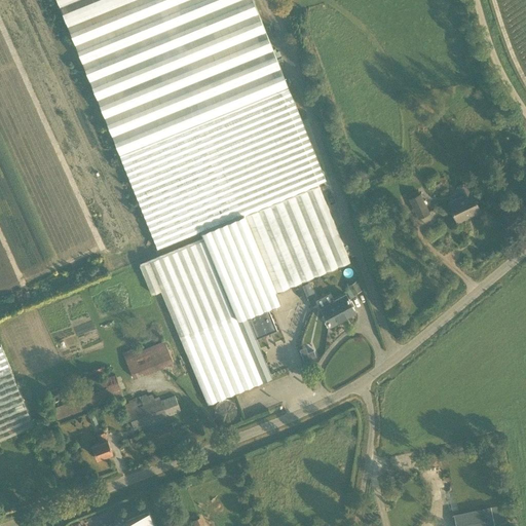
[(203,395),(208,404),(273,377),(257,338),(278,329),(268,306),(282,301),(277,291),(349,261),(317,183),(326,180),(288,85),(253,0),(57,0),(67,26),(156,248),(199,230),(203,239),(140,265),(151,294),(160,290),(203,395)]
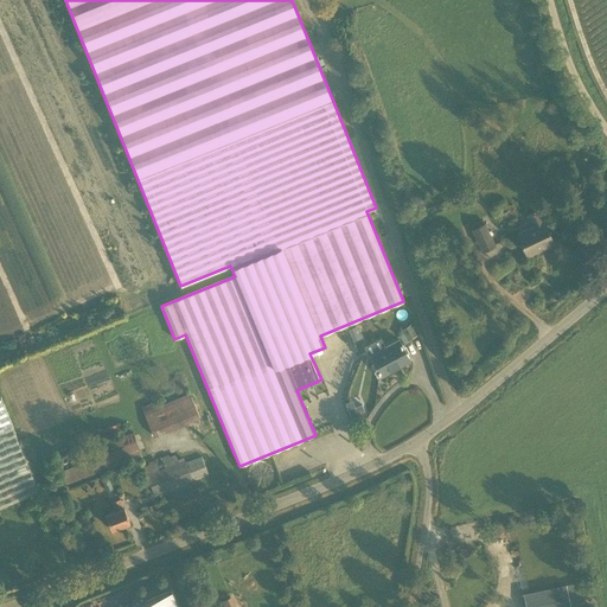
[(543,223),(537,211),(529,215),(535,228),(518,235),(528,255),(554,243),(544,222),(543,223)]
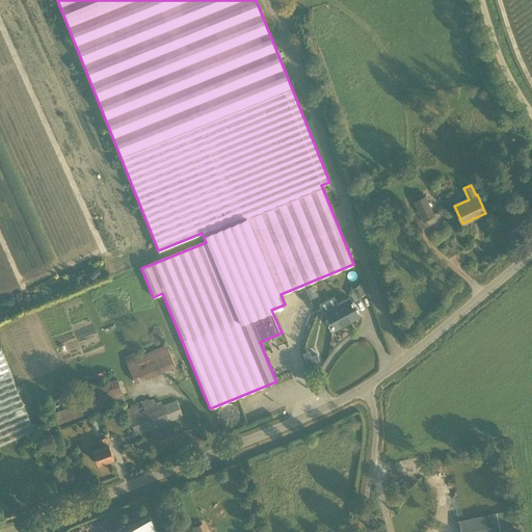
[(424,195),(415,201),(424,220),(434,215),(424,195)]
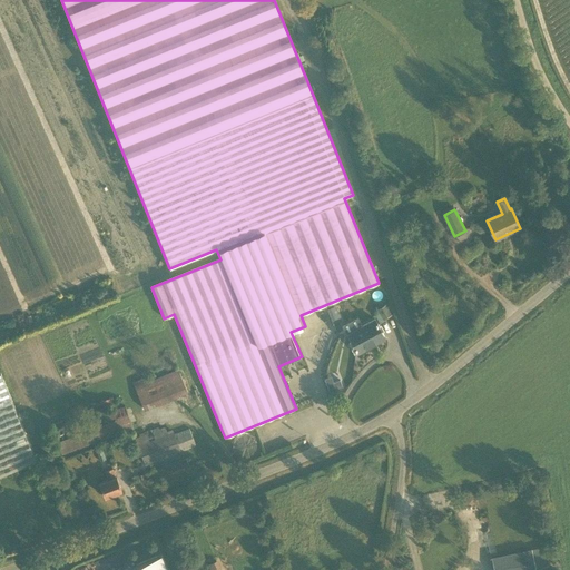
[(383,320),(392,314),(386,304),(377,310),(383,320)]
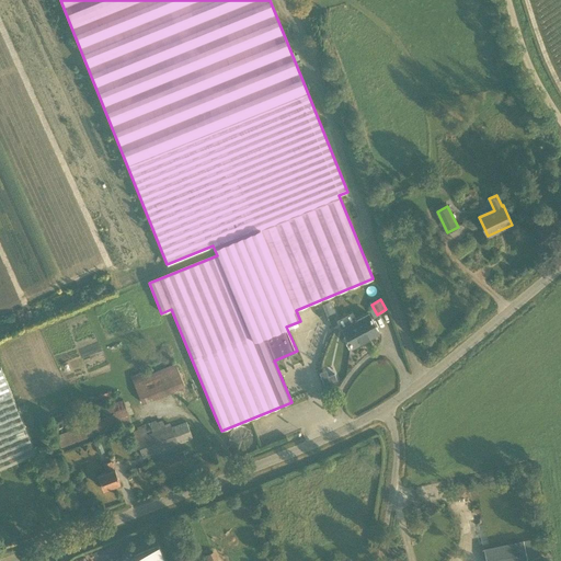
[(352,347),(367,340),(366,338),(378,331),(369,315),(359,319),(343,329),(352,347)]
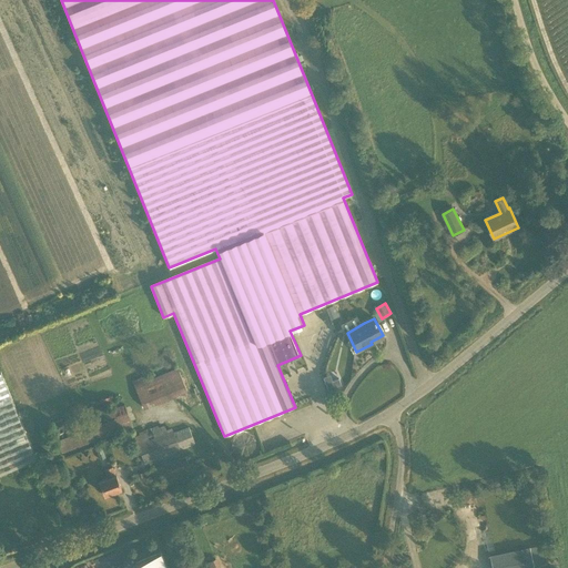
[(144,409),(189,391),(179,366),(148,379),(146,375),(132,381),(144,409)]
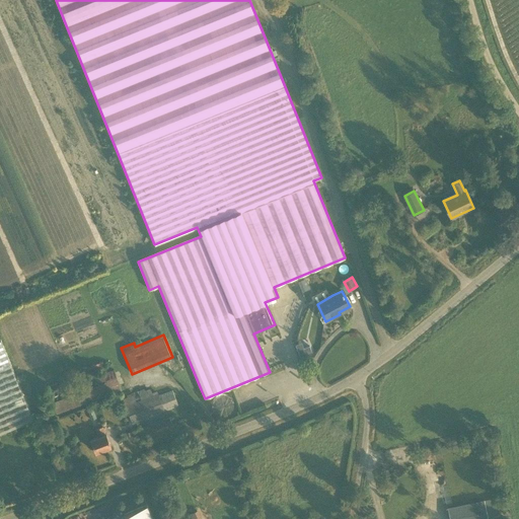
[(0,434),(33,421),(29,412),(1,341),(0,341),(0,434)]
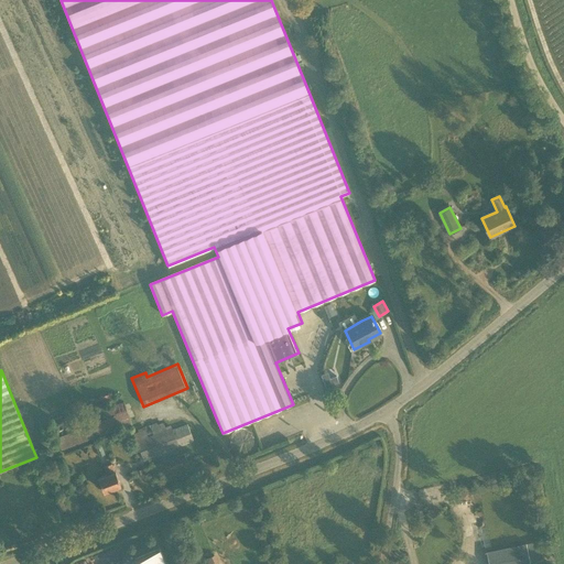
[(111,392),(95,399),(98,407),(115,400),(111,392)]
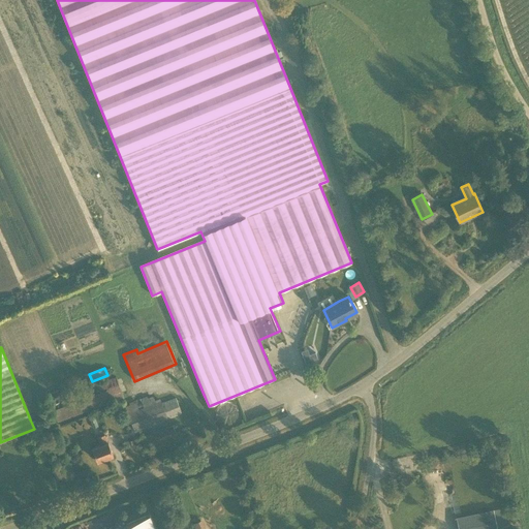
[(118,379),(52,398),(58,417),(124,400),(118,379)]
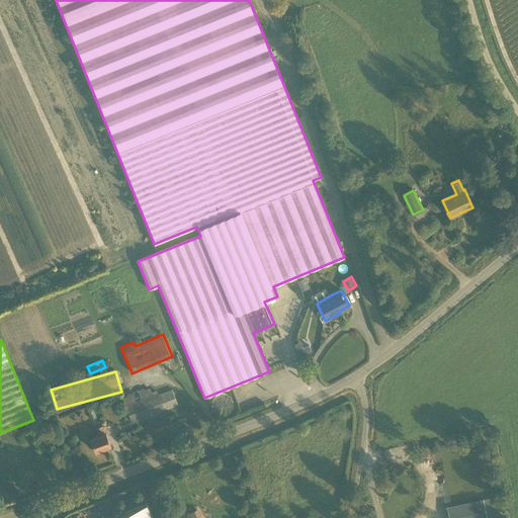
[(158,396),(157,393),(125,405),(132,422),(177,405),(172,391),(158,396)]
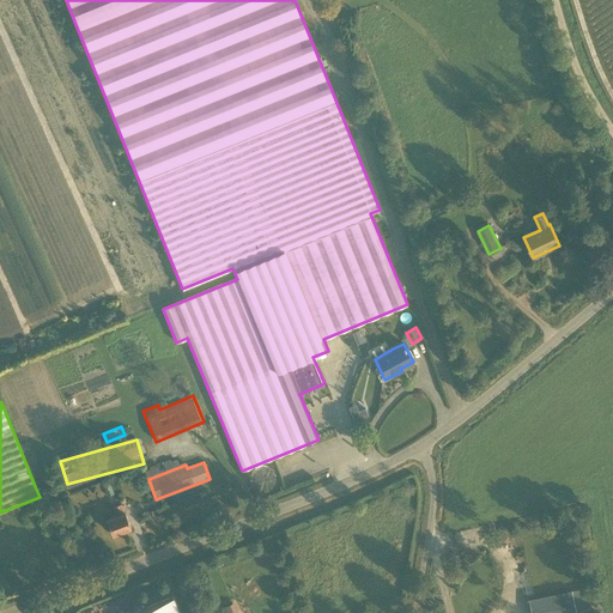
[(268,486),(268,485),(267,479),(266,477),(263,474),(261,473),(259,472),(256,471),(253,471),(250,471),(248,472),(246,473),(243,474),(242,477),(241,479),(240,483),(240,485),(240,489),(241,491),(242,493),(244,496),(248,498),(250,498),(254,499),(259,498),(261,497),(263,495),(266,492),(267,490),(268,486)]
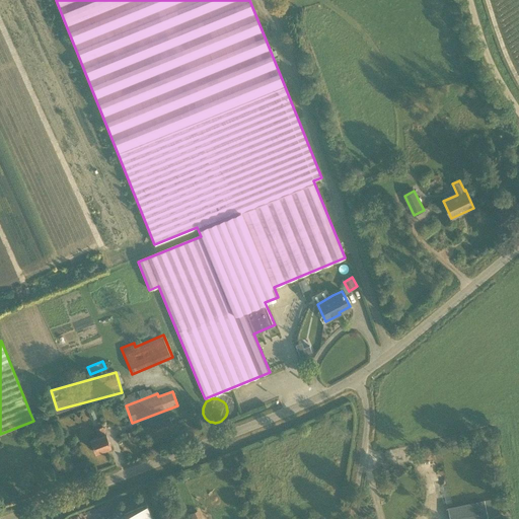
[(146,438),(169,428),(177,425),(173,416),(140,430),(143,438),(146,437),(146,438)]
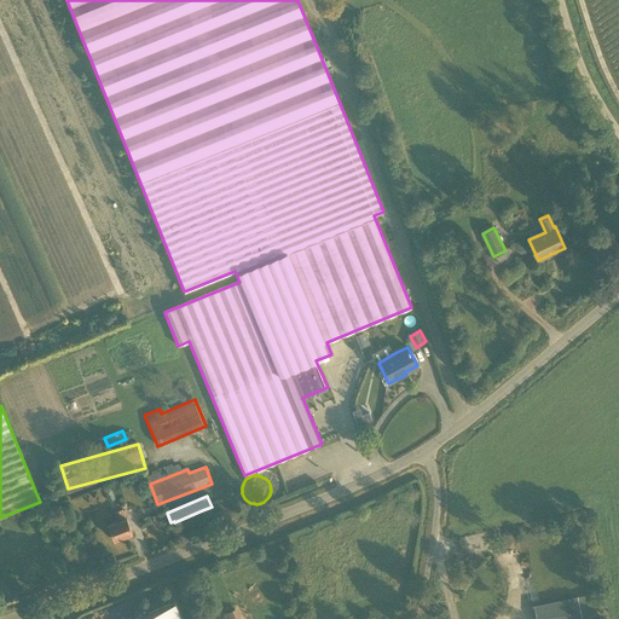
[(127,519),(123,509),(114,513),(117,521),(108,525),(114,541),(133,533),(127,518),(127,519)]
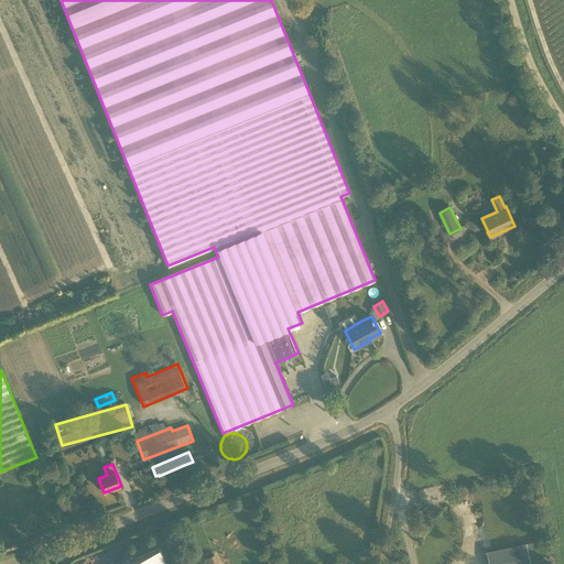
[(530,563),(527,544),(527,543),(486,551),(488,563),(530,563)]
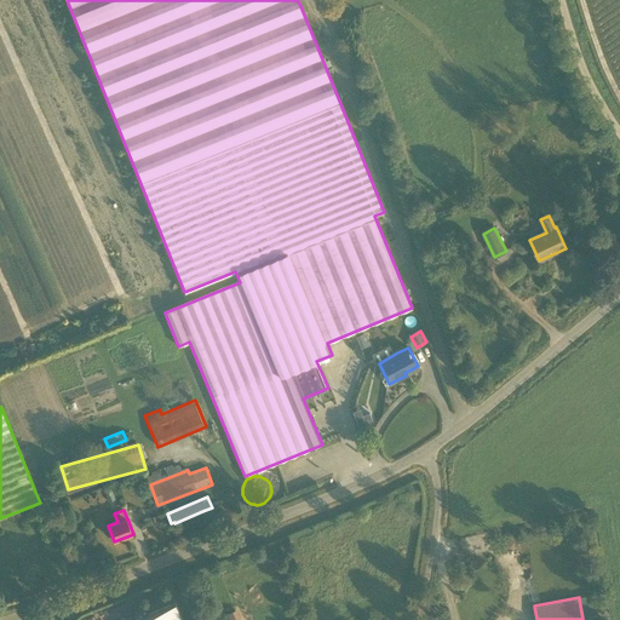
[(183,619),(176,603),(135,619),(183,619)]
